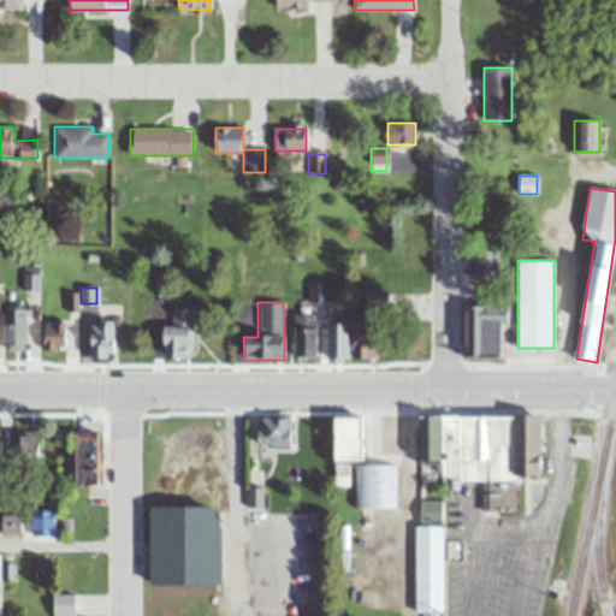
[(504,306),(463,306),(462,359),(504,359),(504,306)]
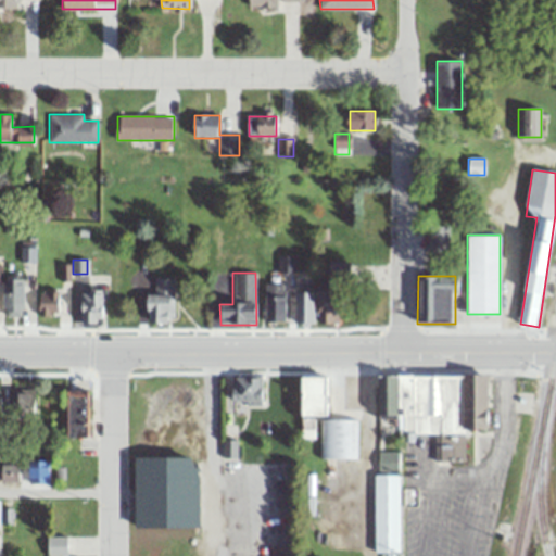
[(148,292),(148,324),(174,324),(175,278),(154,278),(153,292),(148,292)]
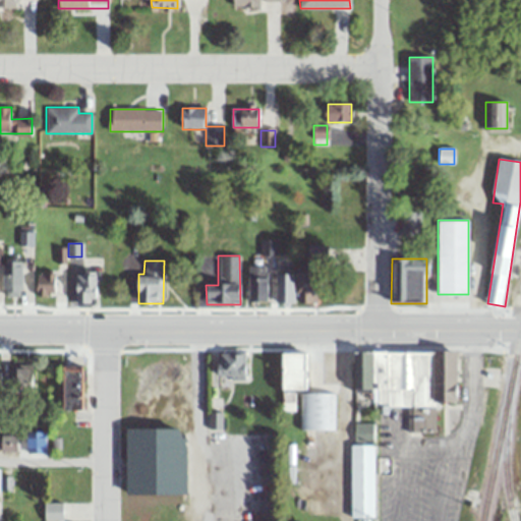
[(4,274),(4,297),(21,297),(21,262),(11,262),(11,274),(4,274)]
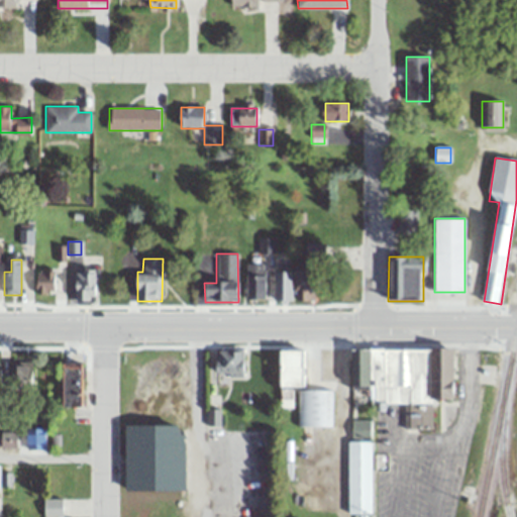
[(246,300),(268,300),(268,264),(246,264),(246,300)]
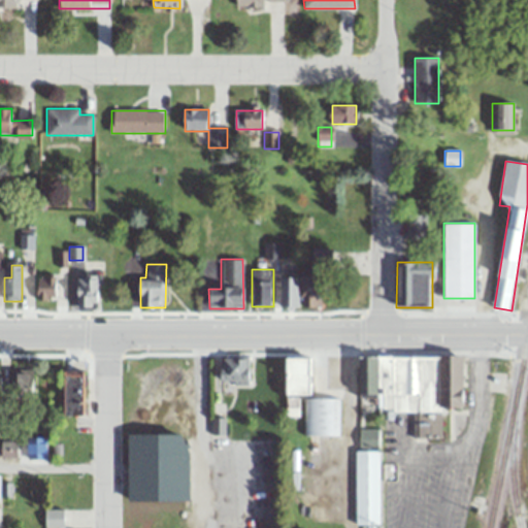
[(76,276),(76,308),(98,308),(98,276),(76,276)]
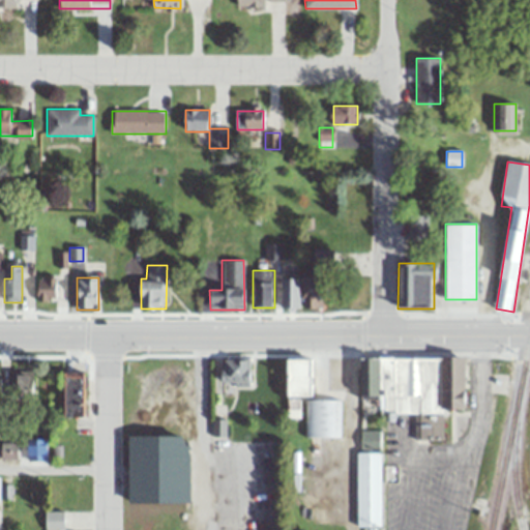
[(37,278),(37,301),(56,301),(56,278),(37,278)]
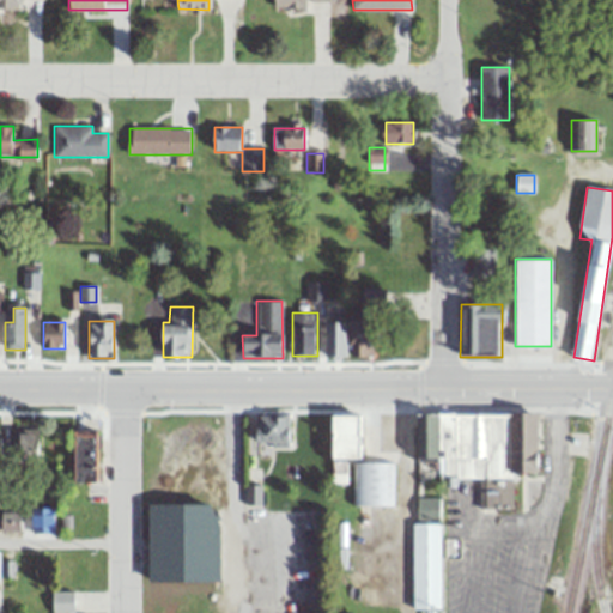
[(351,358),(377,358),(376,322),(354,322),(354,334),(347,334),(347,322),(327,322),(327,358),(351,358)]
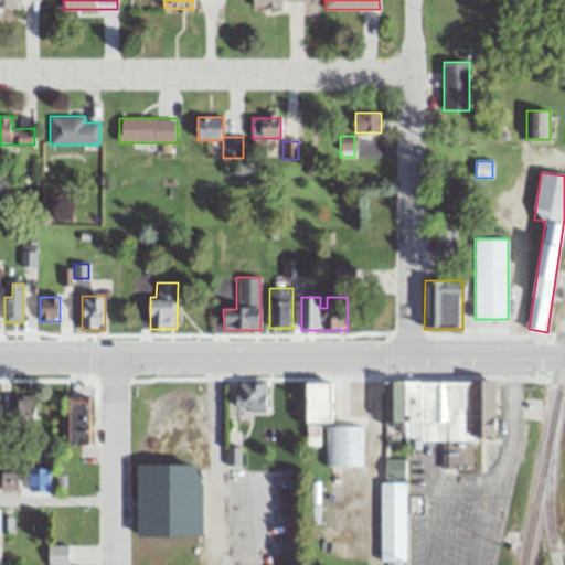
[(471,470),(471,380),(395,380),(396,428),(407,428),(407,440),(443,440),(443,470),(471,470)]
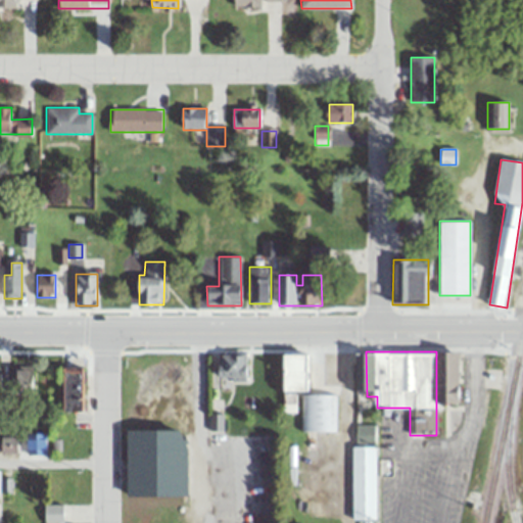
[(448,401),(460,401),(460,351),(448,351),(448,401)]
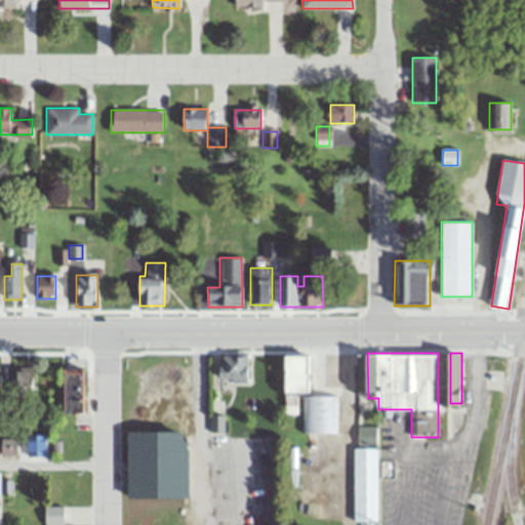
[(308,392),(309,355),(285,355),(284,391),(308,392)]
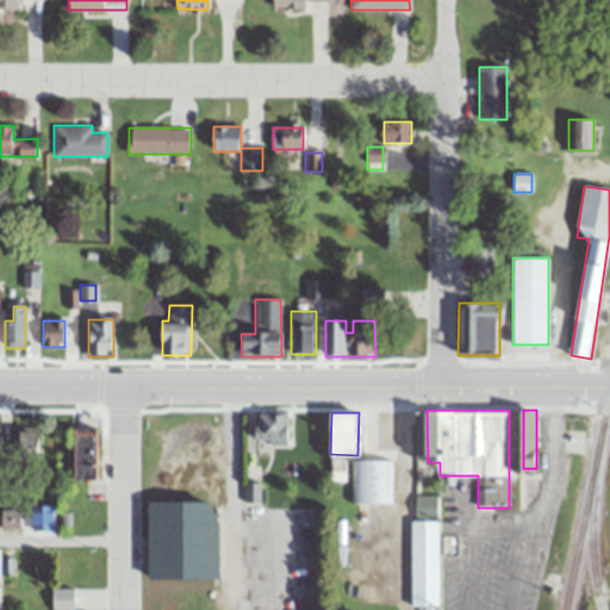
[(288,443),(288,414),(256,414),(256,443),(288,443)]
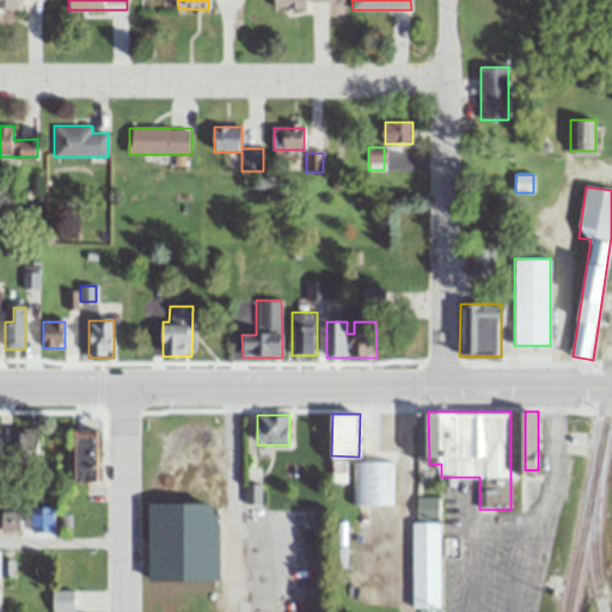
[(16,466),(38,466),(38,428),(16,428),(16,466)]
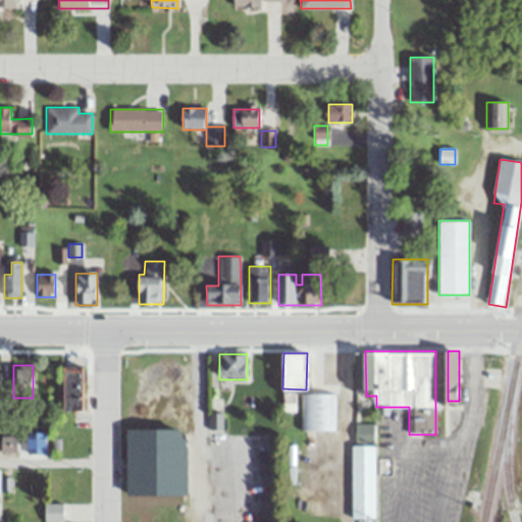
[(64,411),(83,411),(83,368),(64,368),(64,411)]
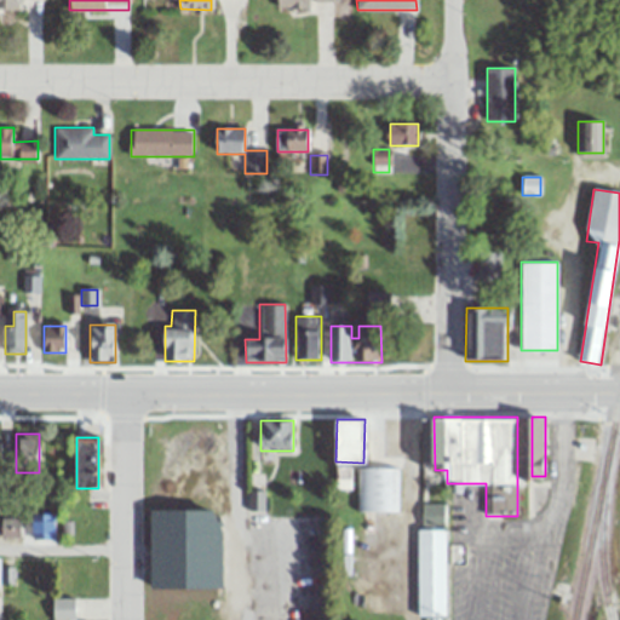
[(397,512),(397,468),(356,468),(356,512),(397,512)]
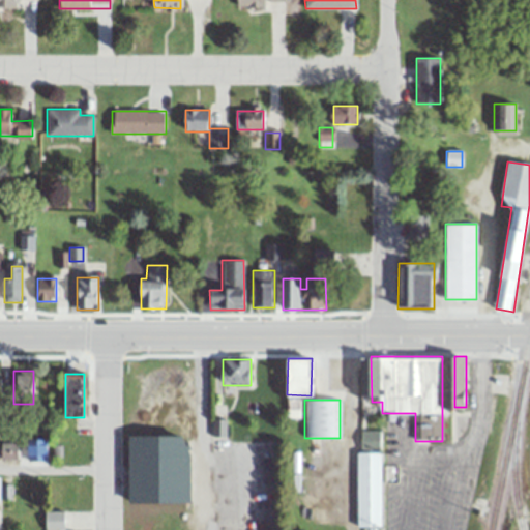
[(380,450),(356,450),(356,525),(380,525),(380,450)]
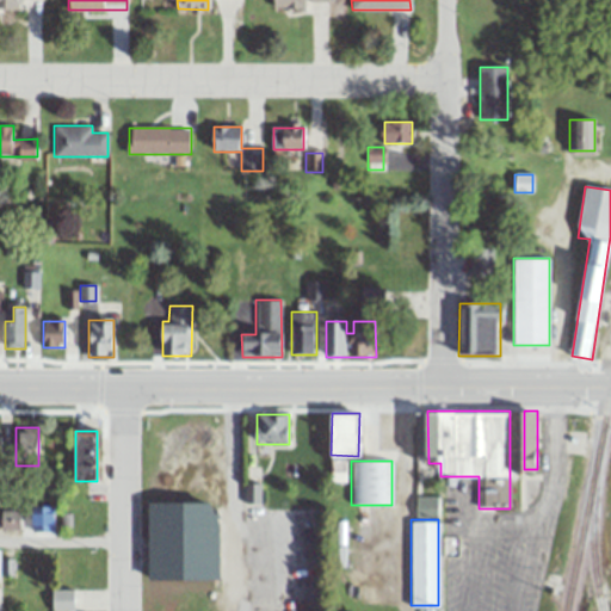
[(294,543),(309,543),(309,524),(294,524),(294,543)]
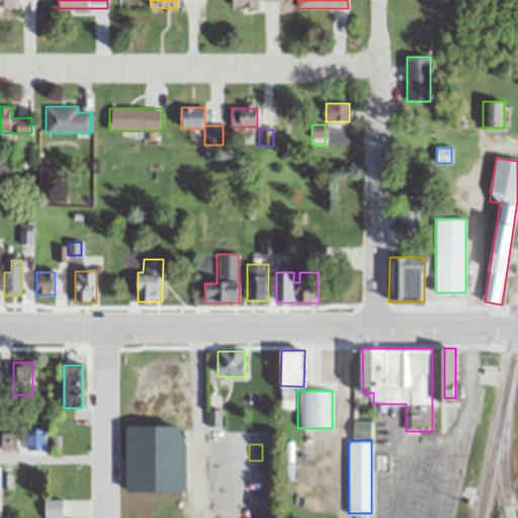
[(63,500),(44,500),(44,517),(63,517),(63,500)]
